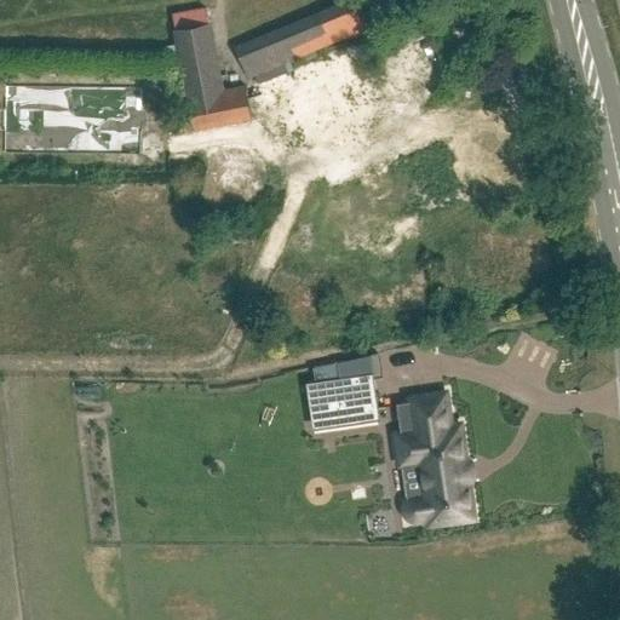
[(250,121),(241,89),(223,92),(210,23),(208,23),(206,9),(173,15),(176,29),(171,30),(190,132),(250,121)]
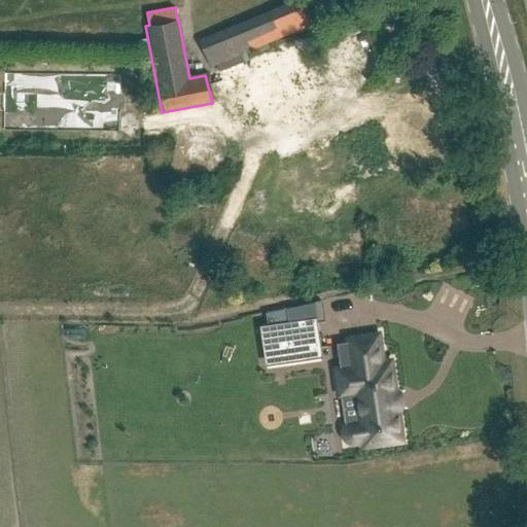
[(216,36),(201,42),(211,67),(226,61),(216,36)]
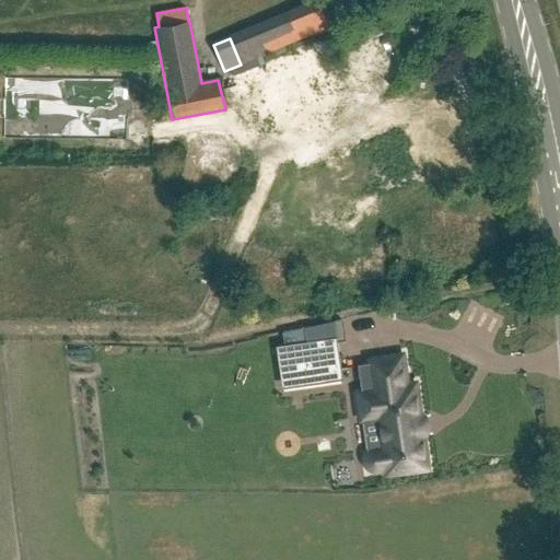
[(304,328),(282,333),(284,348),(298,346),(307,345),(304,328)]
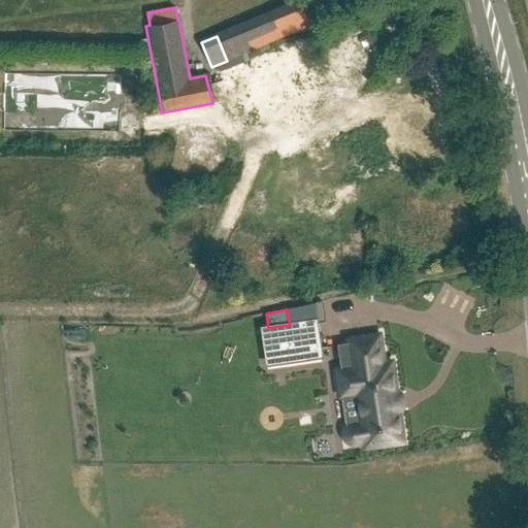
[(286,356),(321,351),(316,321),(290,325),(281,326),(286,356)]
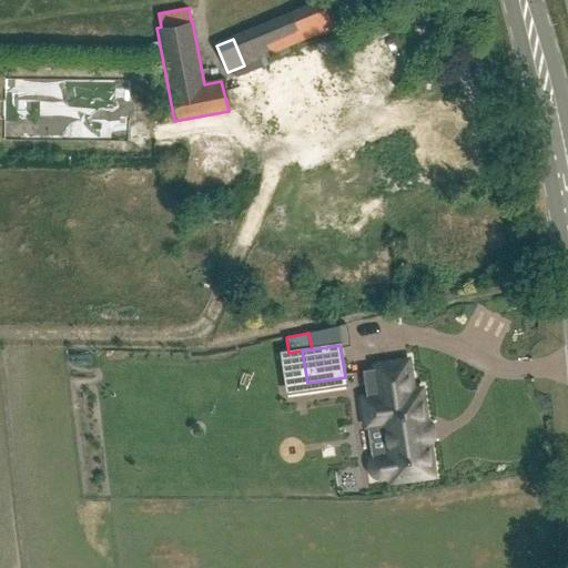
[(373,473),(378,477),(393,475),(394,480),(403,478),(407,482),(421,479),(424,476),(433,475),(433,472),(435,468),(433,454),(429,452),(422,391),(413,392),(408,363),(406,363),(406,365),(379,368),(379,367),(377,367),(378,371),(366,373),(366,371),(364,371),(367,398),(364,398),(368,425),(382,423),(386,455),(383,455),(375,456),(371,463),(373,473)]
